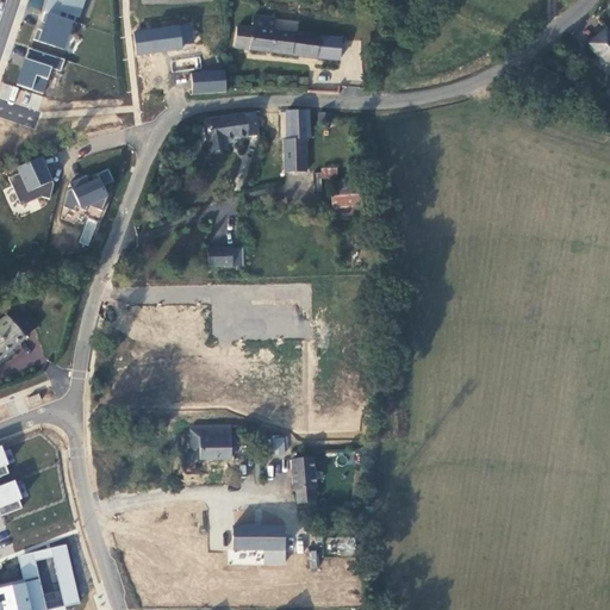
[(74,20),(75,22),(76,17),(80,18),(86,0),(45,0),(43,10),(44,11),(74,20)]
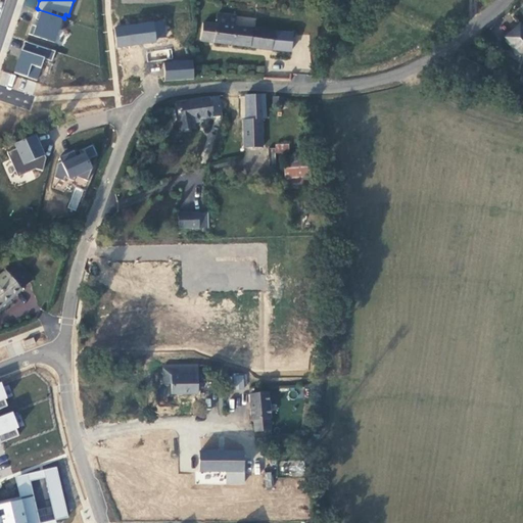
[(55,44),(63,17),(38,9),(35,18),(39,19),(37,26),(32,25),(28,34),(55,44)]
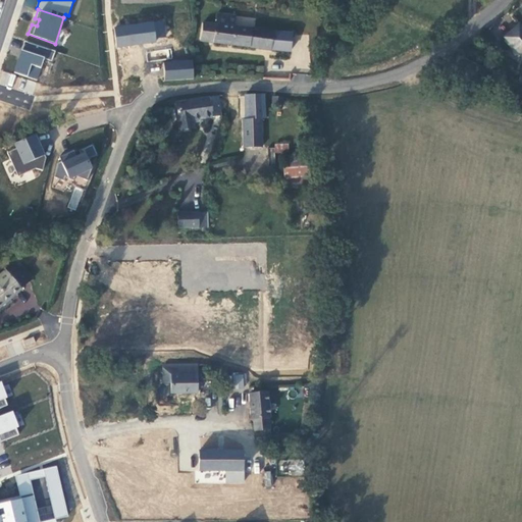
[(204,22),(201,41),(213,43),(273,50),(274,32),(235,27),(236,15),(218,13),(216,23),(204,22)]
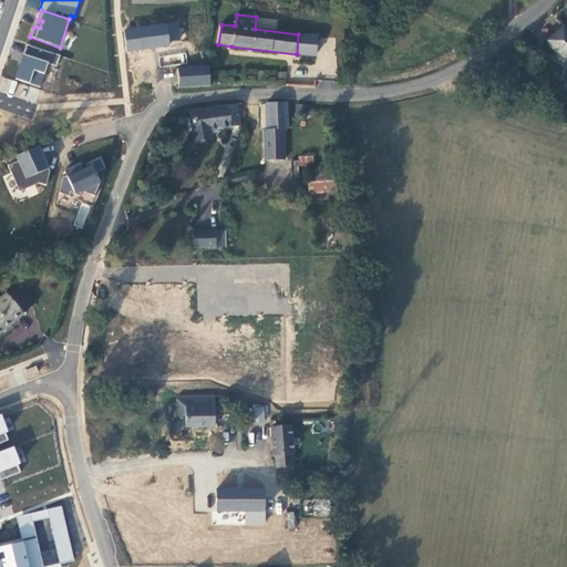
[(167,23),(123,30),(126,52),(171,47),(167,23)]
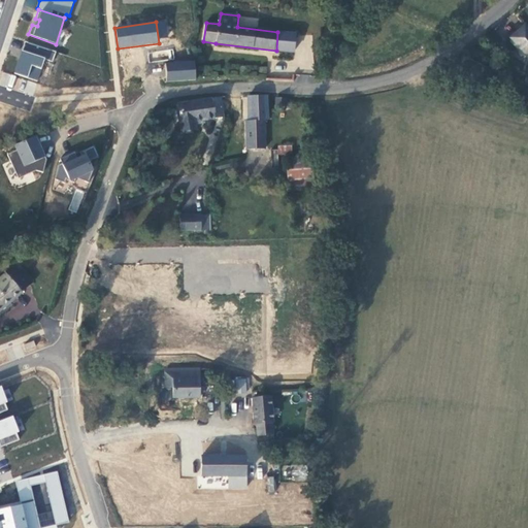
[(527,28),(525,26),(512,39),(527,58),(527,28)]
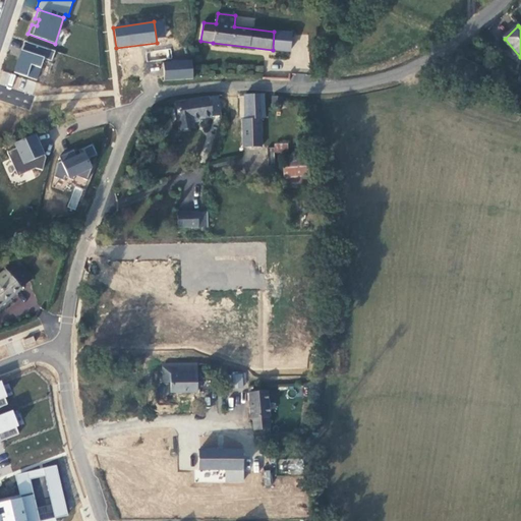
[(274,32),(273,50),(291,52),(293,34),(274,32)]
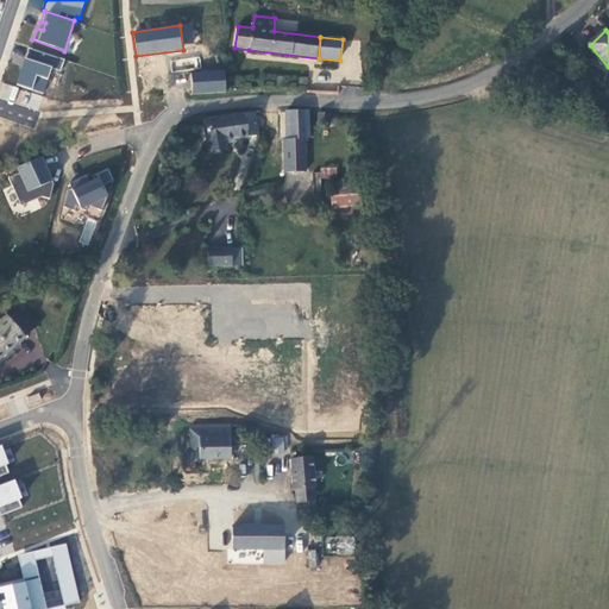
[(66,60),(29,48),(16,86),(43,95),(51,69),(62,73),(66,60)]
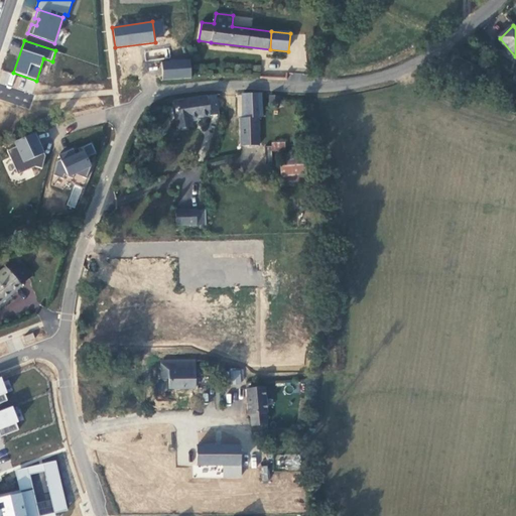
[(162,80),(192,79),(191,60),(161,61),(162,80)]
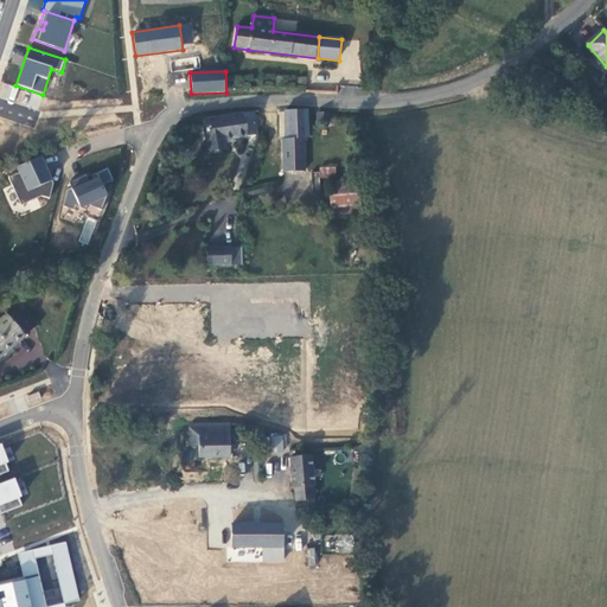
[(306,108),(285,110),(286,139),(282,139),(282,170),(305,171),(304,139),(308,139),(306,108)]
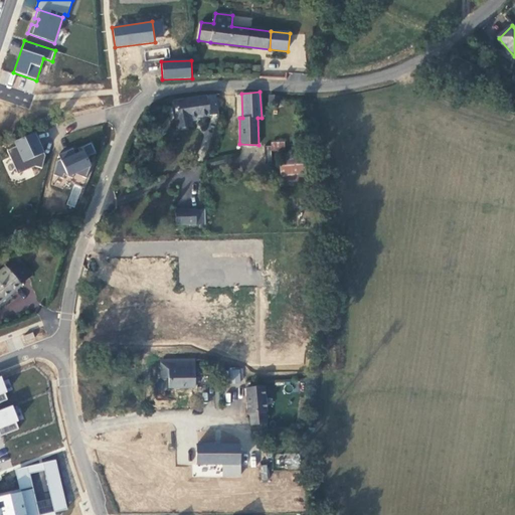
[(218,115),(215,95),(173,101),(178,128),(191,127),(189,119),(218,115)]
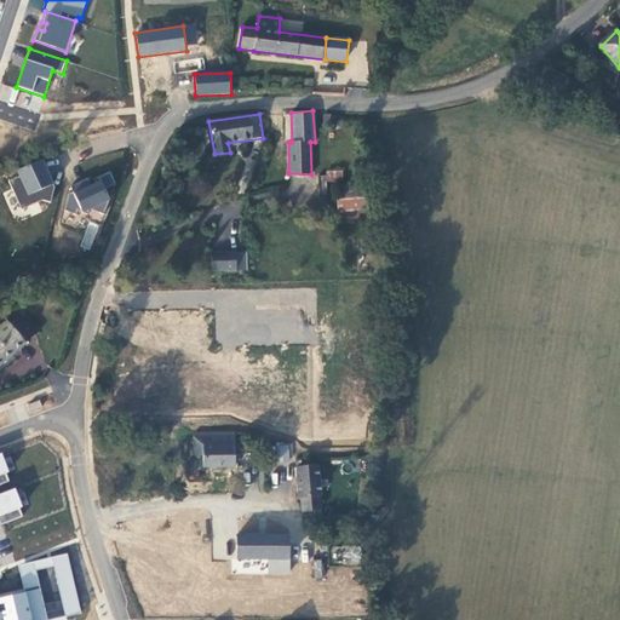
[(337,115),(326,114),(325,125),(336,126),(337,115)]
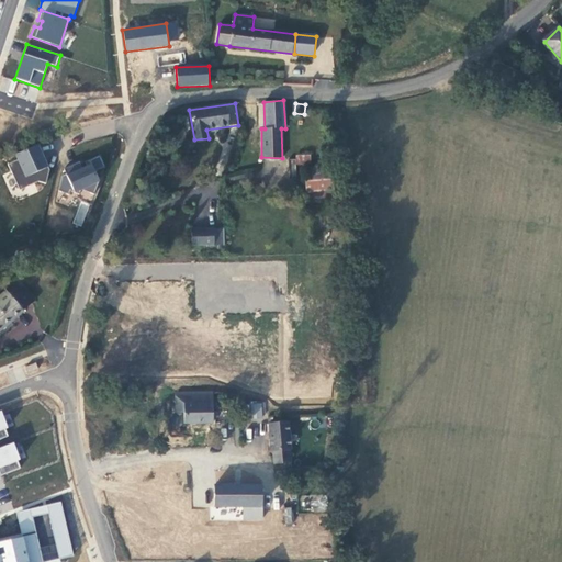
[(51,169),(40,144),(15,154),(18,159),(8,164),(20,189),(37,181),(46,184),(51,169)]
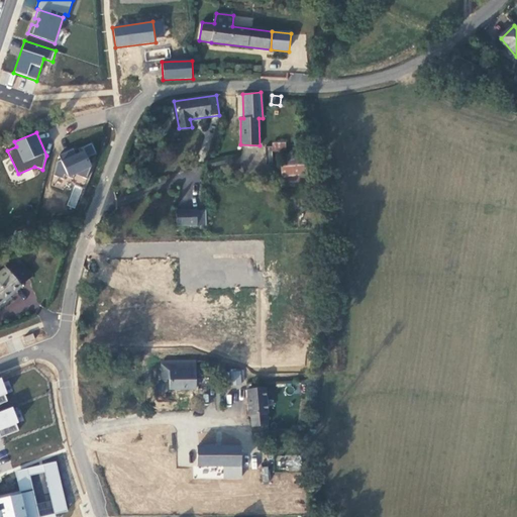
[(98,153),(92,142),(78,147),(80,152),(76,153),(74,147),(59,154),(62,160),(57,162),(54,175),(63,179),(64,175),(73,178),(75,174),(88,179),(93,166),(88,158),(98,153)]
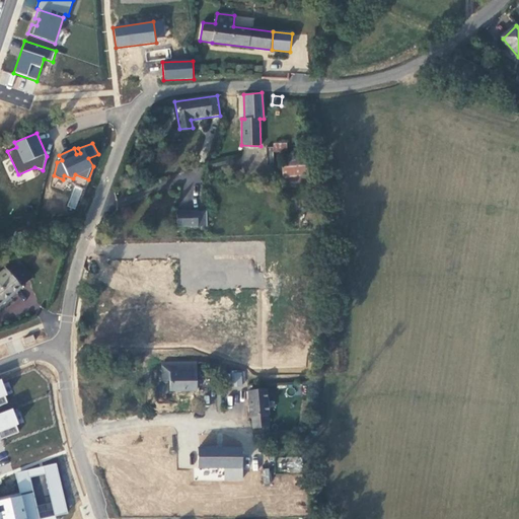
[(273,147),(267,148),(268,165),(274,164),(274,152),(287,152),(287,143),(273,143),(273,147)]
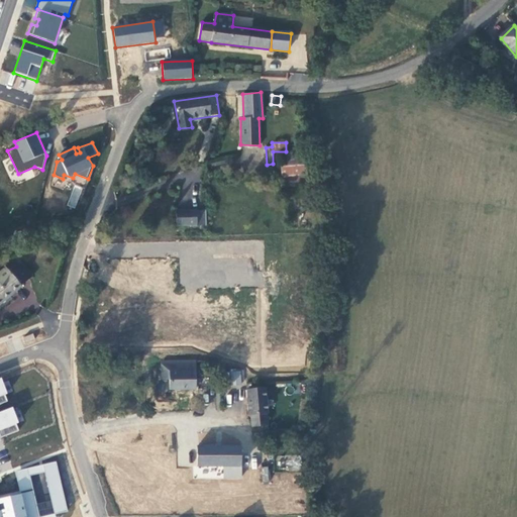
[(281,158),(282,187),(309,185),(305,154),(281,158)]
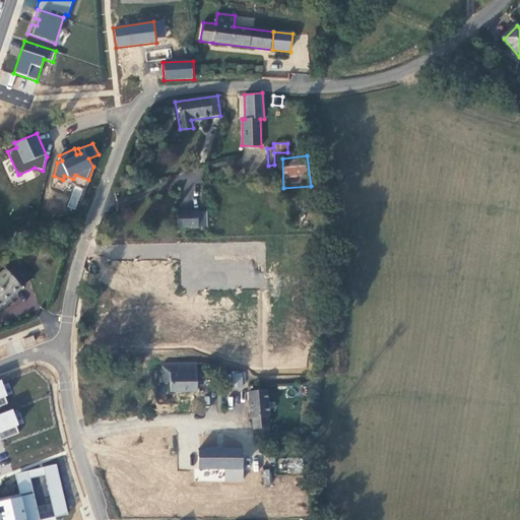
[(75,210),(83,189),(75,186),(67,206),(75,210)]
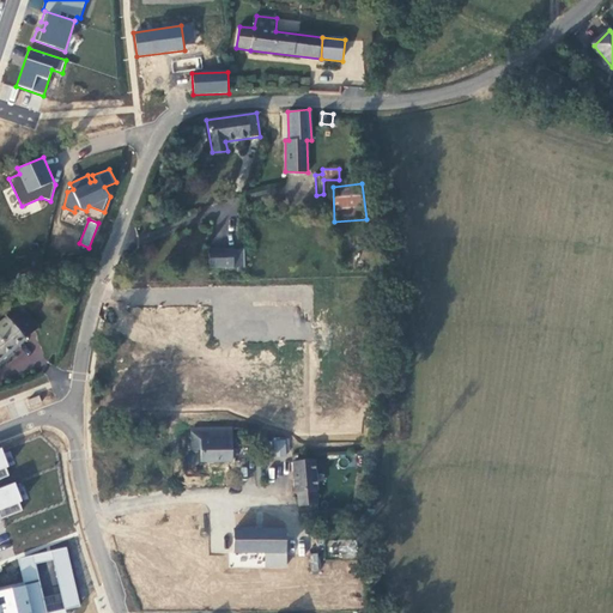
[(234,267),(234,249),(208,249),(210,268),(234,267)]
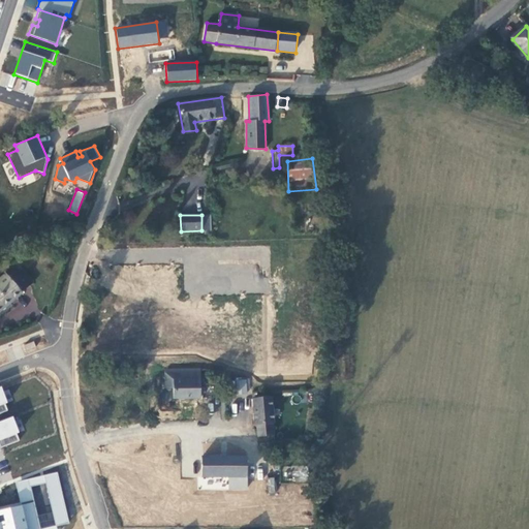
[(201,215),(201,230),(211,230),(211,215),(201,215)]
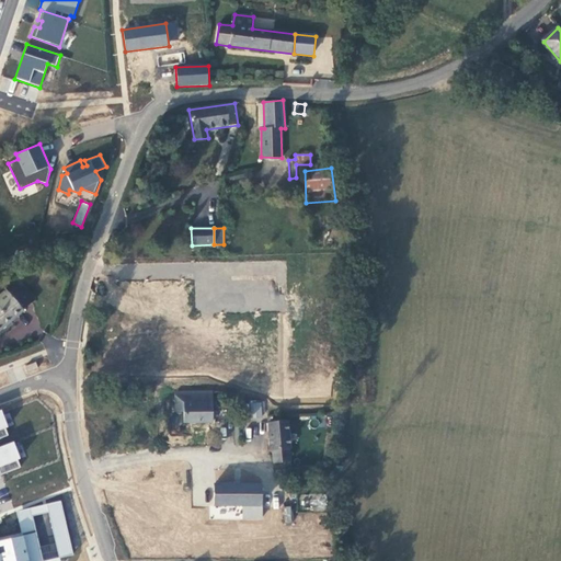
[(0,330),(36,300),(23,283),(10,294),(7,289),(0,295),(0,330)]
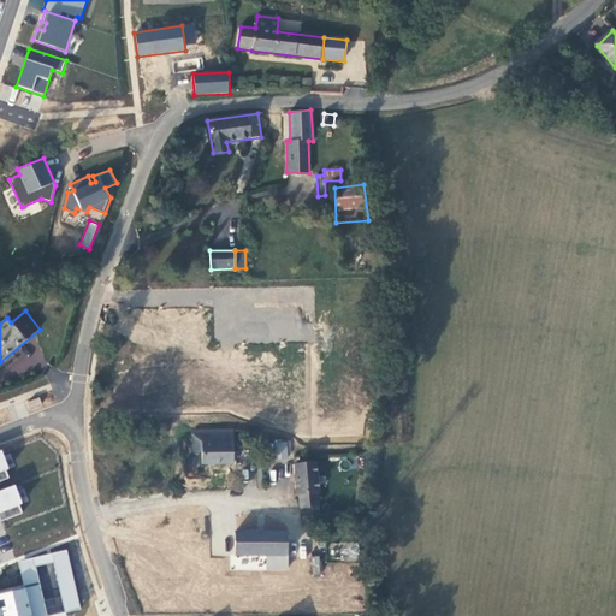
[(193,431),(193,452),(202,452),(202,463),(234,465),(232,431),(193,431)]
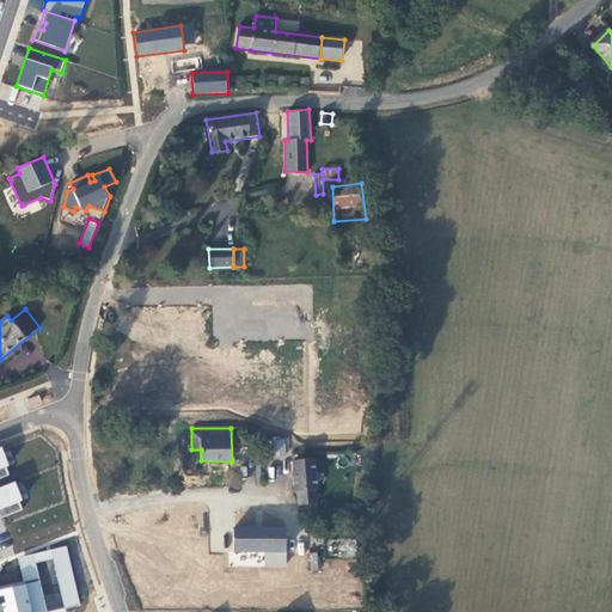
[(285,454),(286,439),(274,438),(273,453),(285,454)]
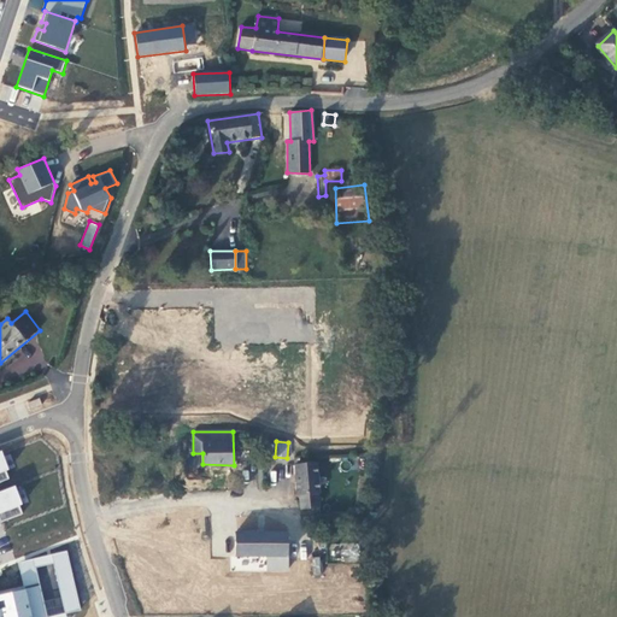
[(3,450),(0,451),(0,482),(10,480),(7,471),(10,470),(3,450)]
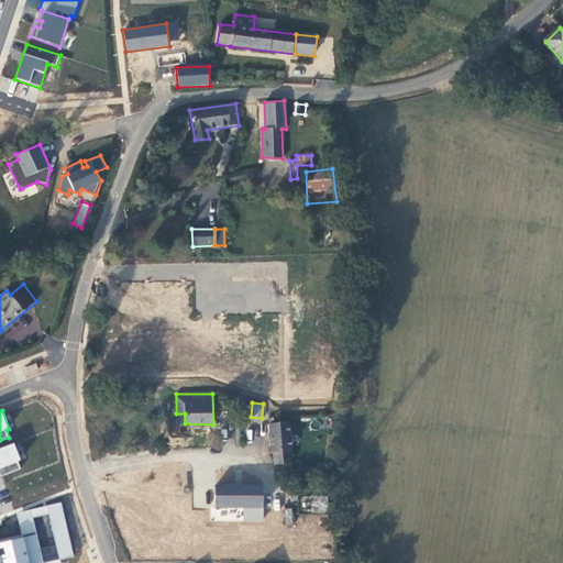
[(288,422),(269,426),(273,452),(291,451),(288,422)]
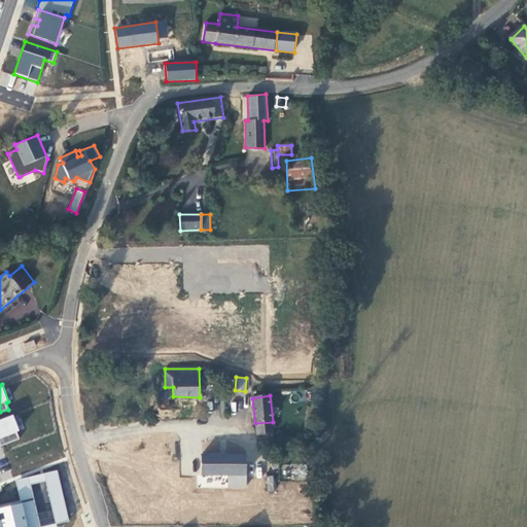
[(13,415),(0,419),(0,443),(1,446),(20,440),(16,432),(20,431),(13,415)]
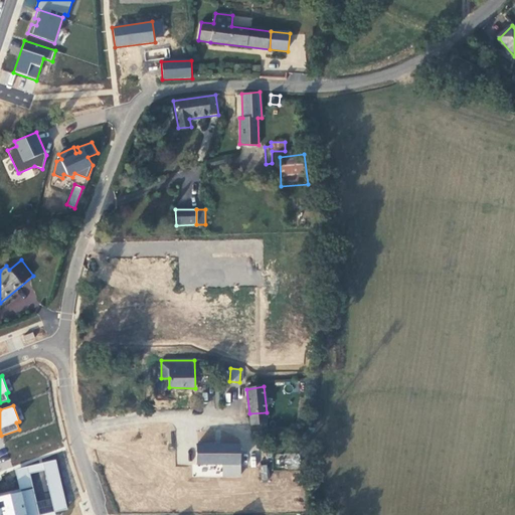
[(240,444),(196,444),(196,464),(215,464),(240,464),(240,444)]
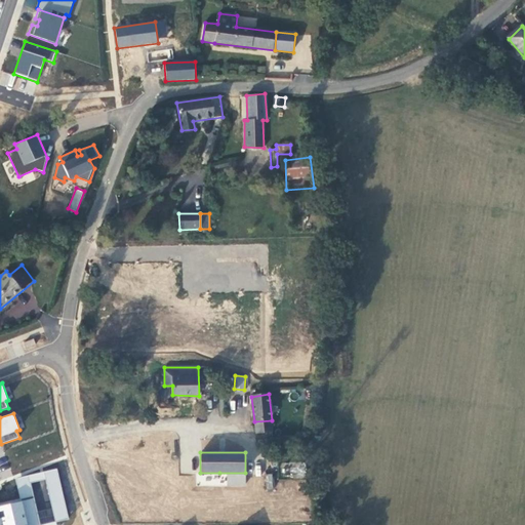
[(246,485),(245,473),(219,473),(219,485),(246,485)]
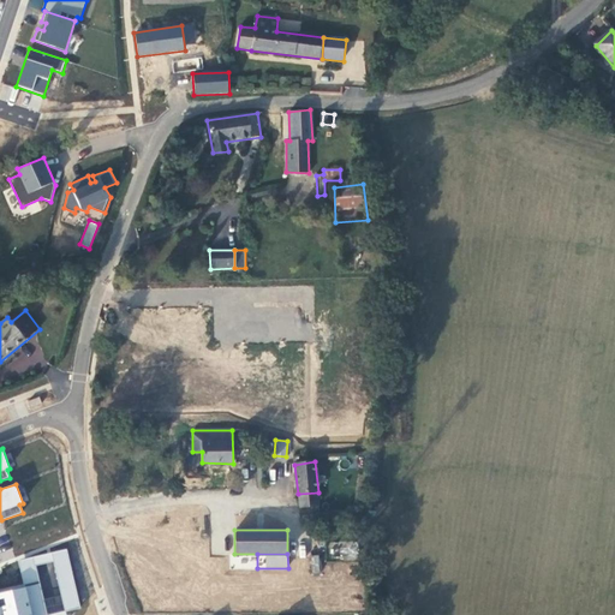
[(318,555),(310,556),(312,573),(320,573),(318,555)]
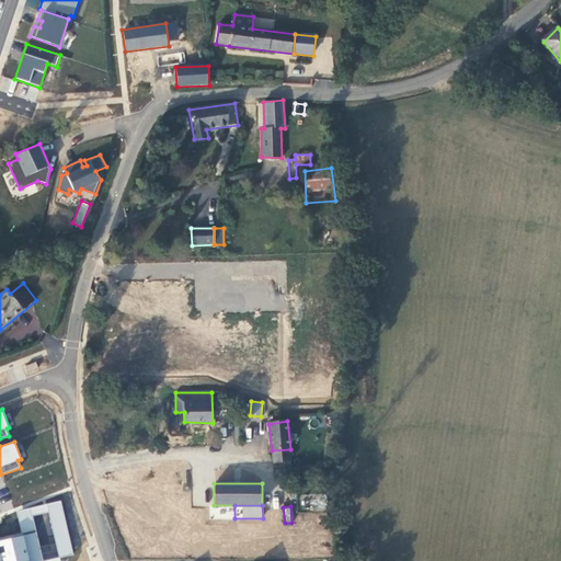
[(30,560),(24,534),(0,539),(0,560),(30,560)]
